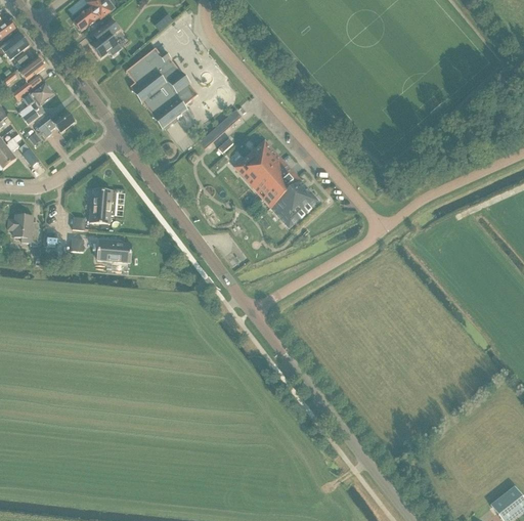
[(91,6),(85,10),(80,14),(73,20),(80,30),(88,25),(93,20),(98,15),(100,18),(111,10),(112,11),(115,8),(107,0),(88,0),(87,1),(91,6)]
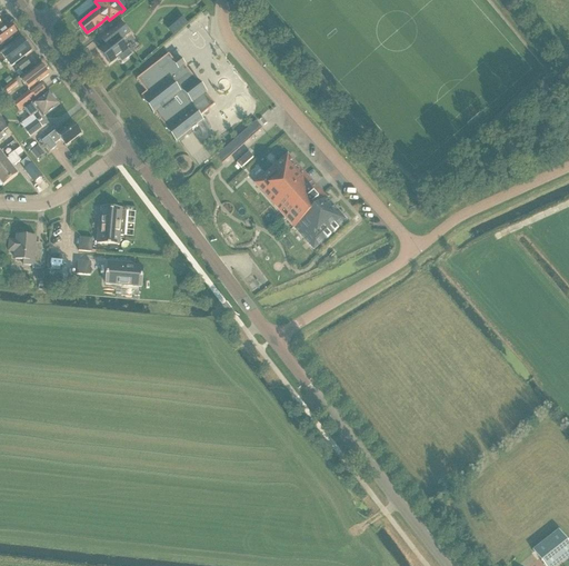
[(176,19),(179,26),(191,18),(188,11),(176,19)]
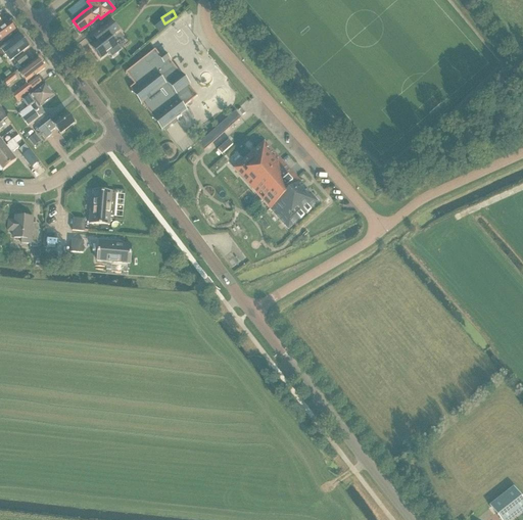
[(103,33),(90,43),(100,56),(116,43),(110,34),(119,28),(111,17),(99,28),(103,33)]
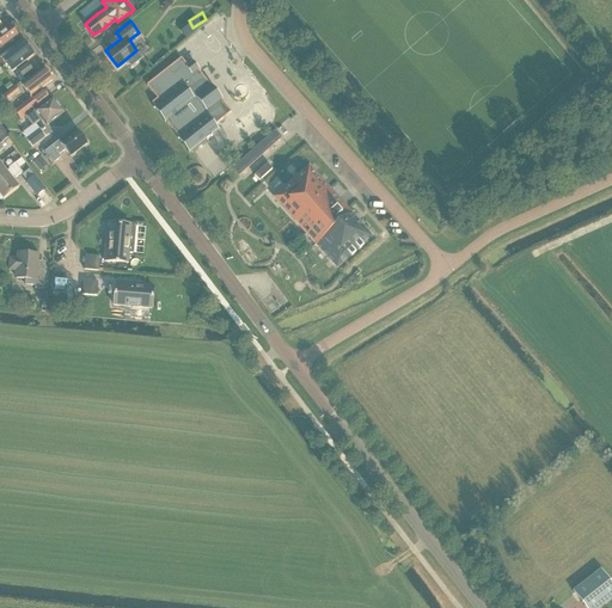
[(0,44),(0,45),(18,32),(11,23),(0,30),(0,44)]
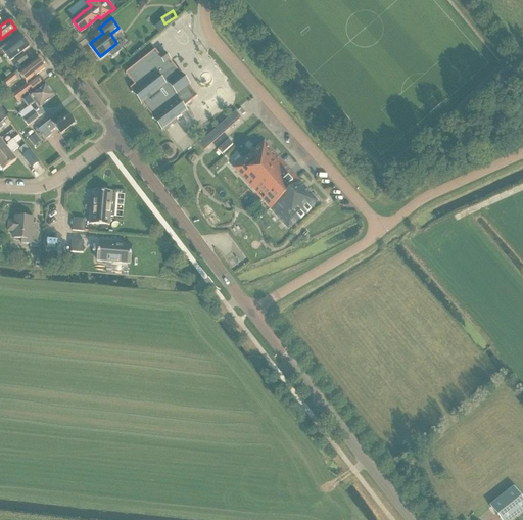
[(5,53),(9,58),(29,44),(18,32),(0,46),(0,55),(0,56),(5,53)]
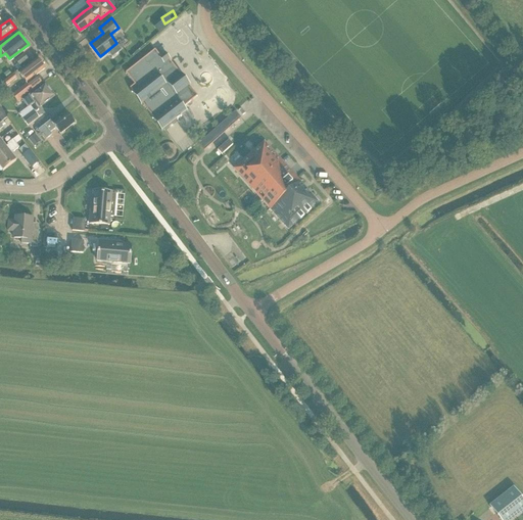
[(159,53),(154,47),(125,71),(134,82),(130,86),(162,128),(186,109),(183,104),(197,93),(169,57),(168,58),(162,51),(159,53)]
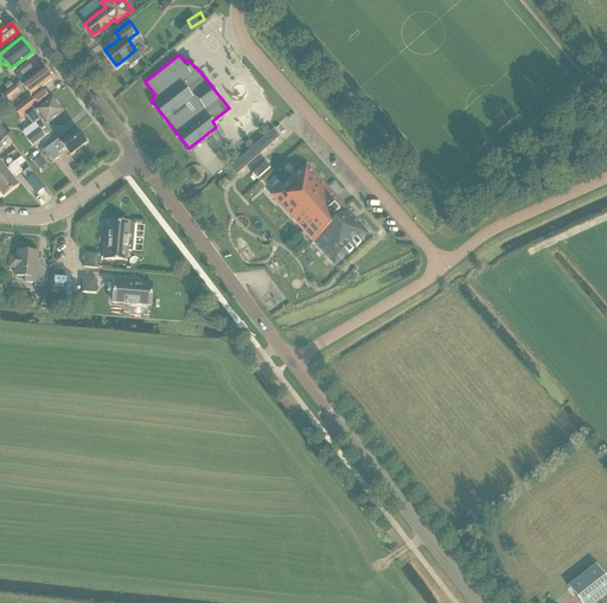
[(32,66),(27,61),(18,69),(23,74),(32,66)]
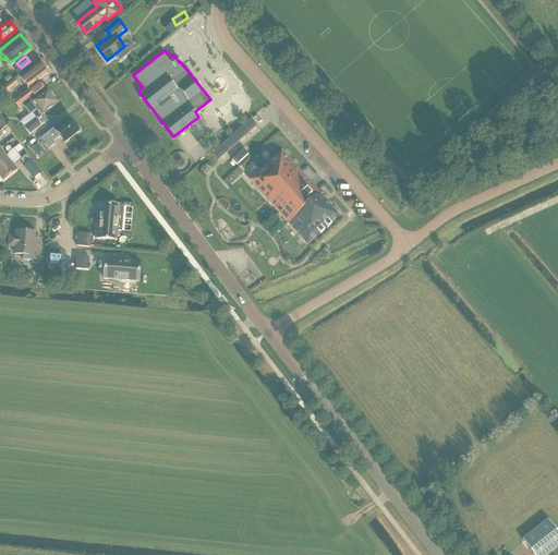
[(36,79),(48,70),(40,60),(21,75),(34,94),(44,86),(38,80),(37,81),(36,79)]
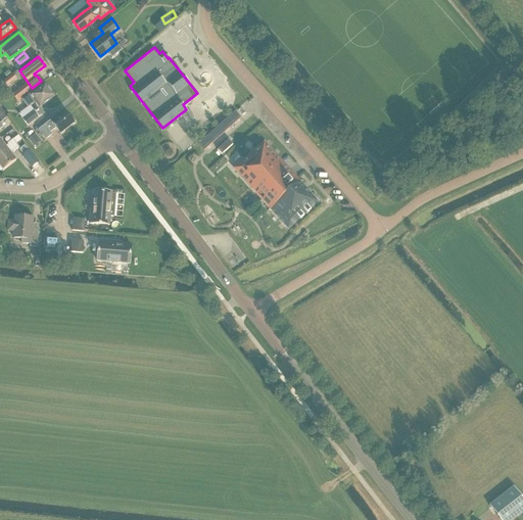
[(39,104),(53,93),(45,83),(31,93),(30,91),(20,97),(26,104),(34,98),(39,104)]
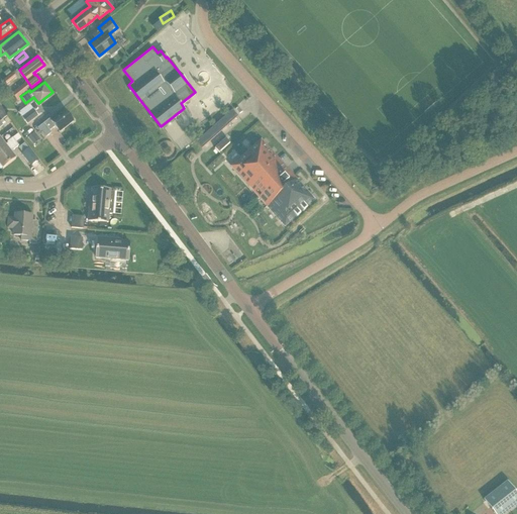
[(42,102),(44,109),(57,107),(55,99),(42,102)]
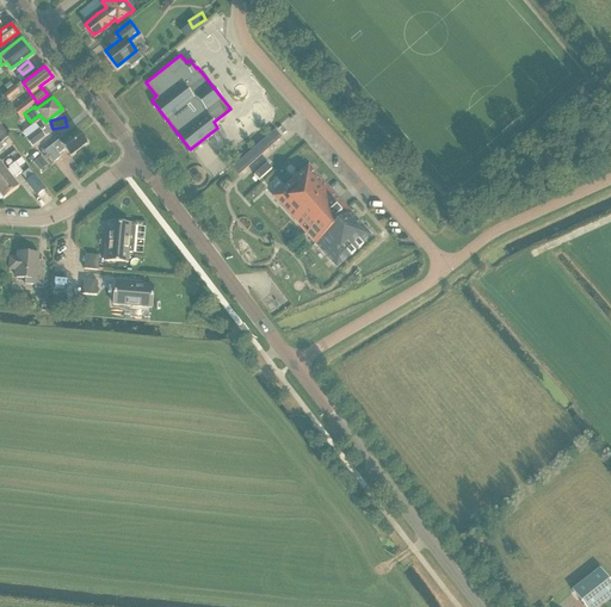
[(39,127),(34,130),(25,137),(34,147),(47,136),(39,127)]
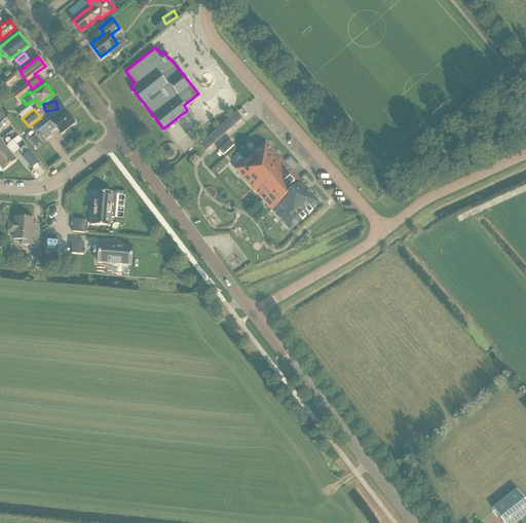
[(241,115),(236,109),(199,142),(205,148),(241,115)]
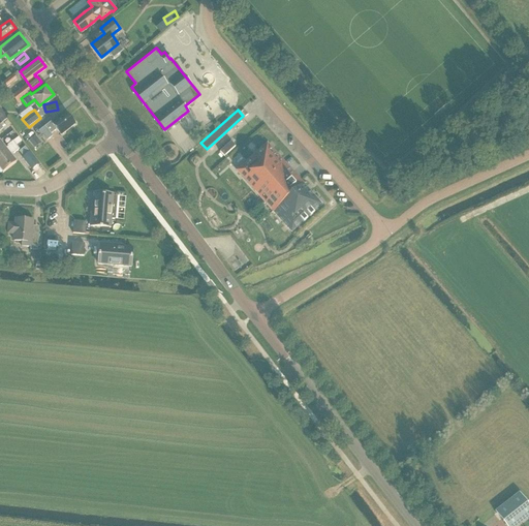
[(50,120),(38,128),(47,138),(53,133),(51,131),(56,127),(61,132),(74,122),(73,120),(75,120),(71,115),(70,116),(66,112),(52,123),(50,120)]
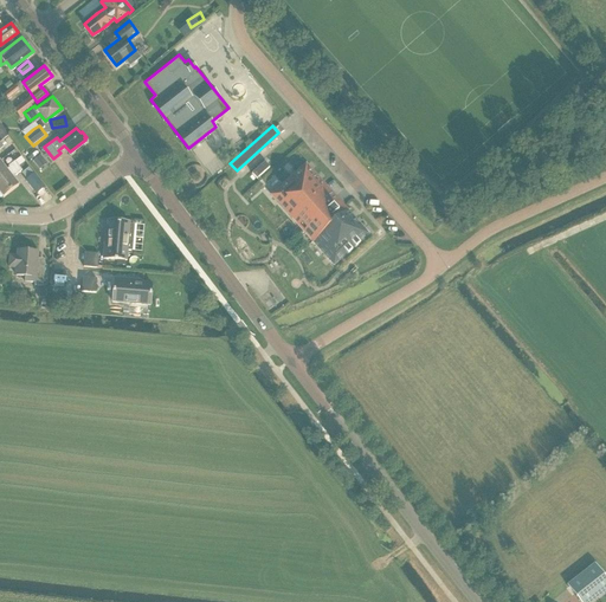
[(6,167),(0,159),(0,176),(18,162),(14,157),(8,163),(8,164),(6,167)]
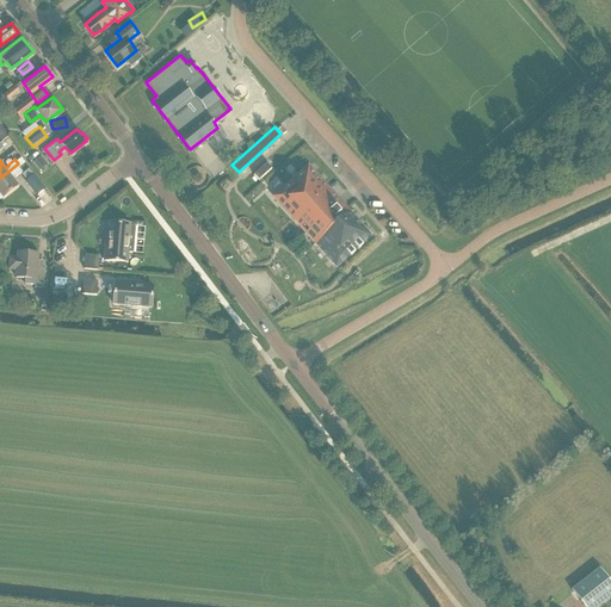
[(267,160),(253,172),(258,177),(272,166),(267,160)]
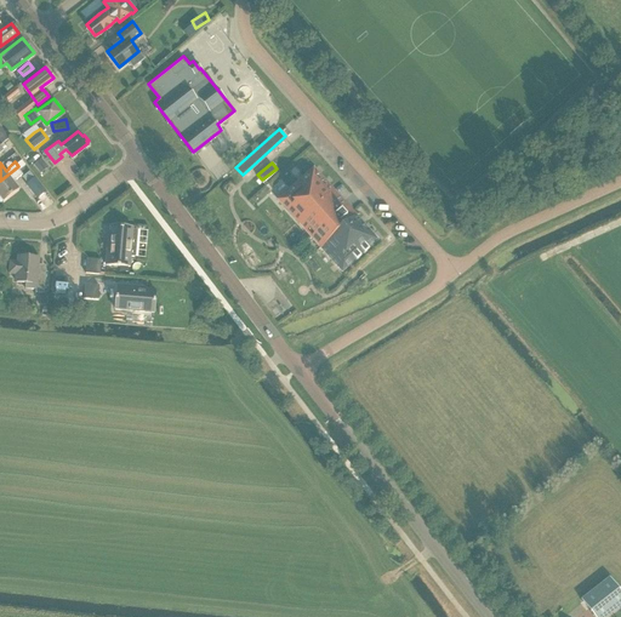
[(379,236),(314,165),(278,196),(342,269),(379,236)]
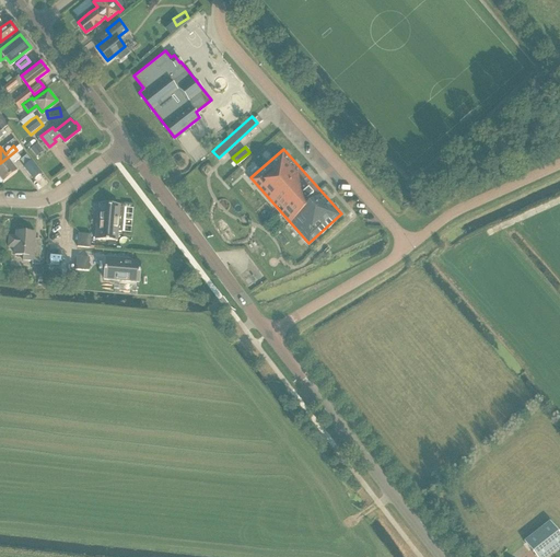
[(21,154),(16,150),(0,163),(0,175),(2,180),(16,169),(11,161),(13,159),(14,160),(21,154)]
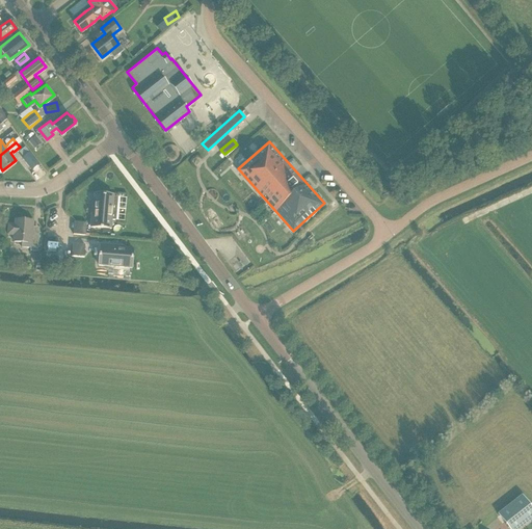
[(30,151),(24,156),(32,167),(38,162),(30,151)]
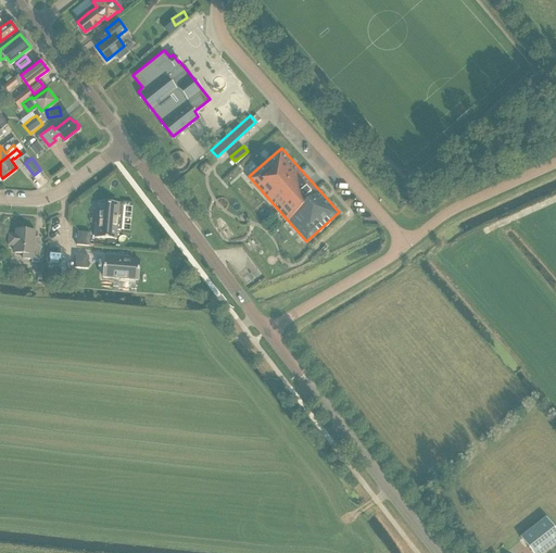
[(329,164),(340,175),(344,171),(335,160),(329,164)]
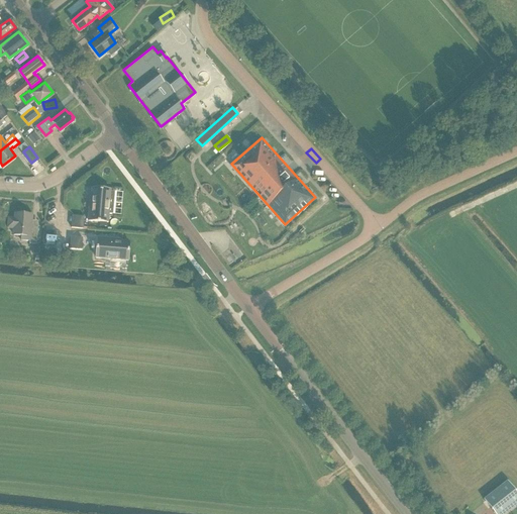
[(88,218),(108,220),(110,187),(92,186),(91,201),(90,201),(88,218)]
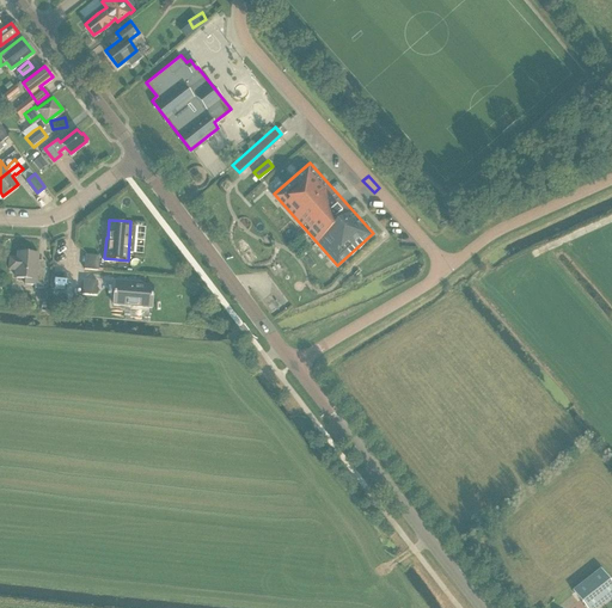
[(37,258),(38,251),(18,250),(16,276),(36,277),(35,286),(43,286),(46,258),(37,258)]
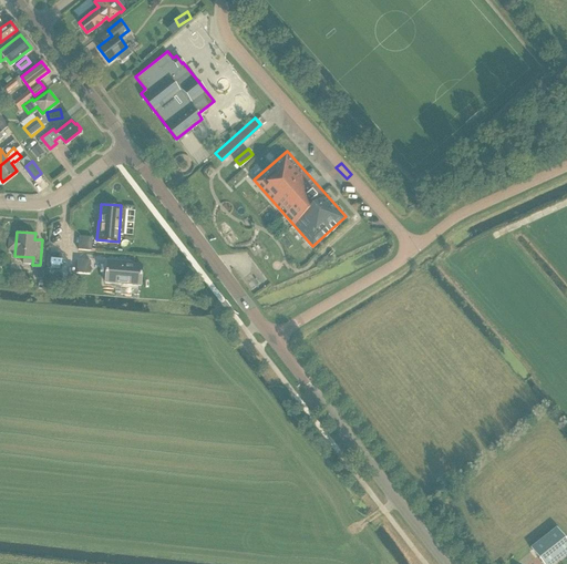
[(79,234),(78,247),(91,248),(92,235),(79,234)]
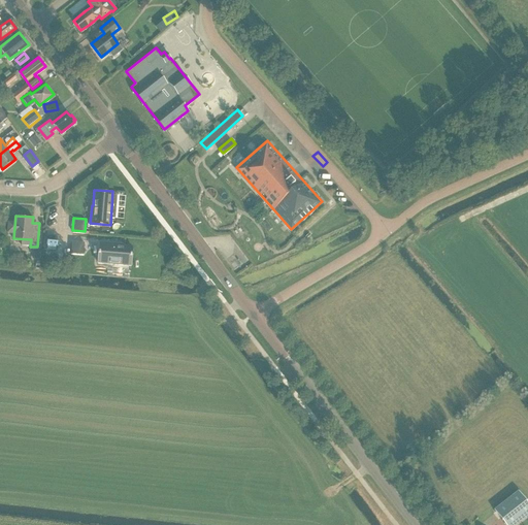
[(85,240),(72,239),(71,252),(84,253),(85,240)]
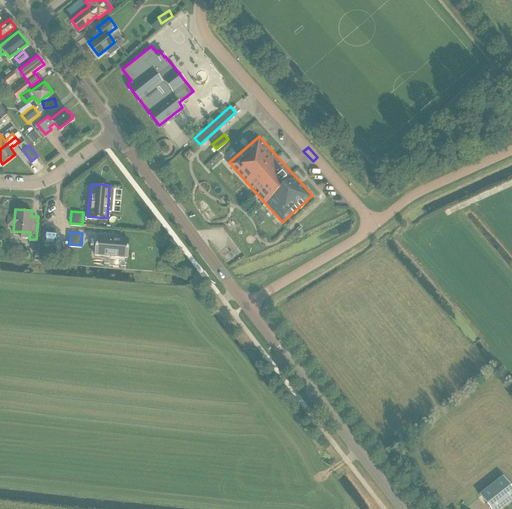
[(127,255),(128,237),(113,236),(114,235),(96,233),(95,252),(127,255)]
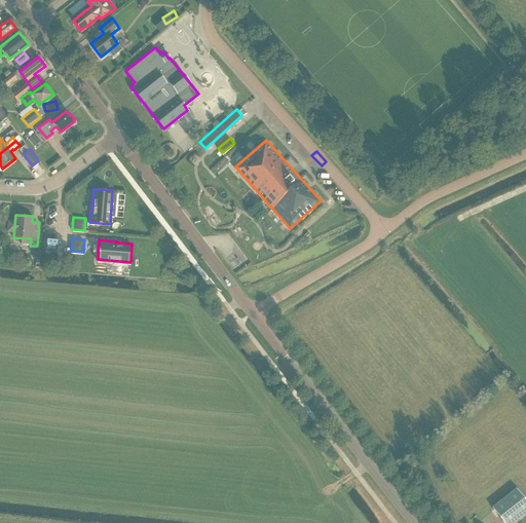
[(239,247),(231,251),(236,263),(245,259),(239,247)]
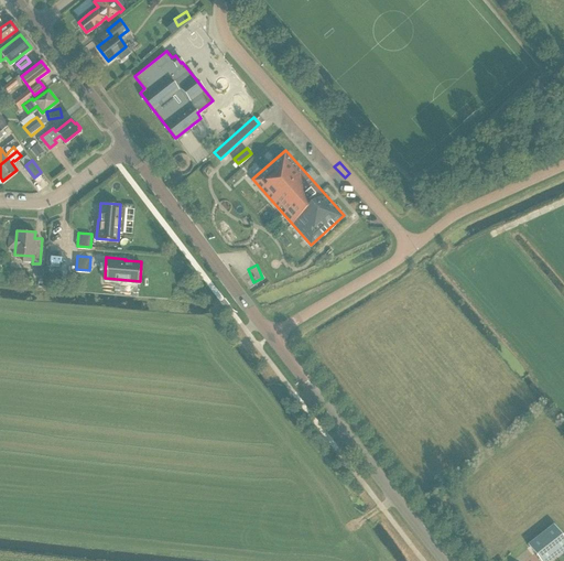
[(546,560),(563,547),(563,537),(553,522),(527,543),(541,560),(546,560)]
